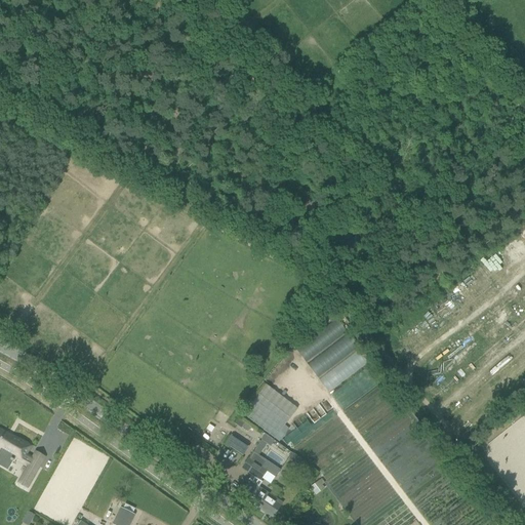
[(337,322),(295,348),(303,360),(345,334),(337,322)]
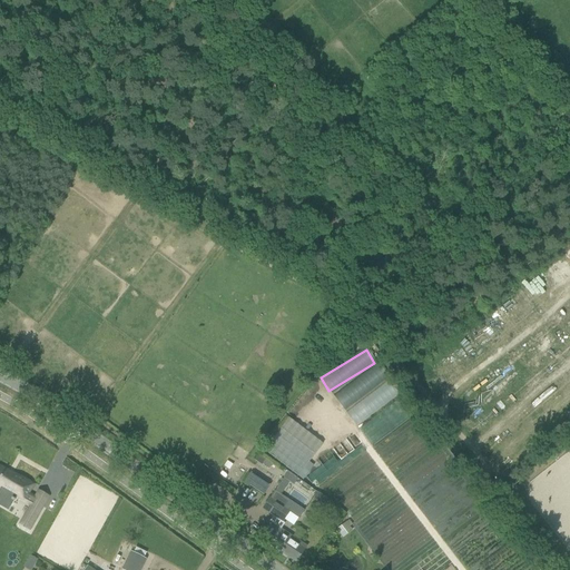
[(369,366),(332,393),(344,410),(381,382),(369,366)]
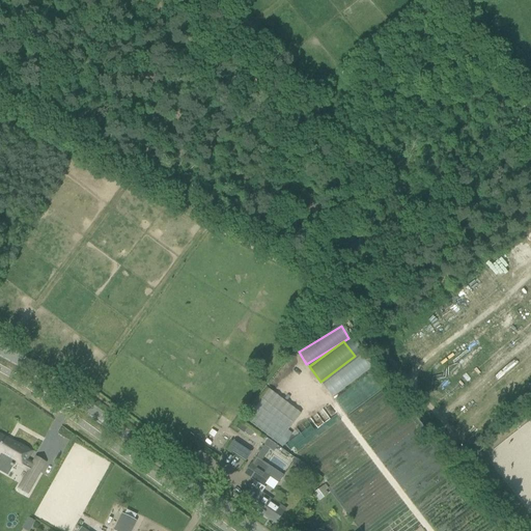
[(331,397),(367,371),(358,358),(334,375),(332,373),(320,382),(331,397)]
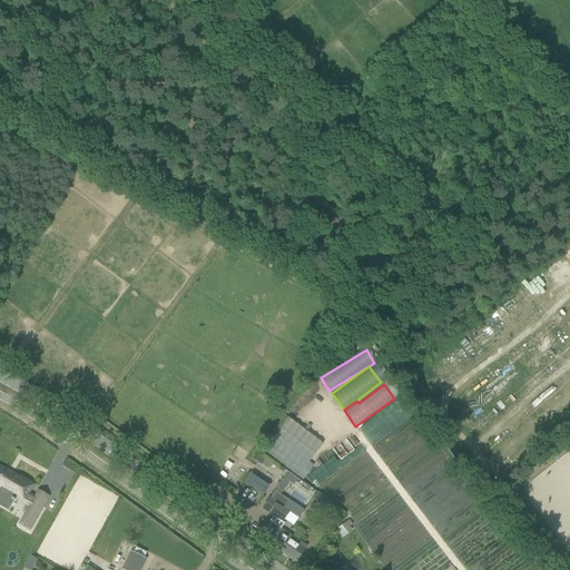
[(297,477),(322,442),(285,418),(262,452),(297,477)]
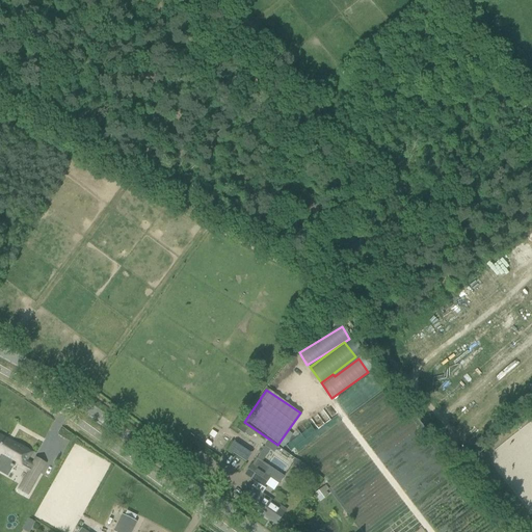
[(289,432),(278,446),(283,449),(293,435),(289,432)]
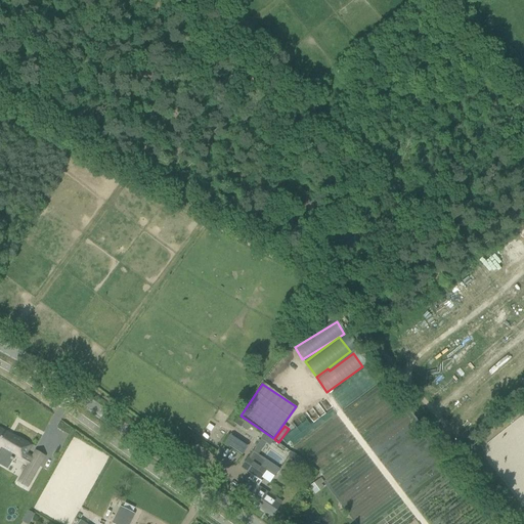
[(0,429),(0,448),(2,449),(0,452),(0,457),(11,464),(15,457),(29,465),(18,483),(27,487),(38,466),(31,463),(33,459),(26,454),(30,446),(0,429)]
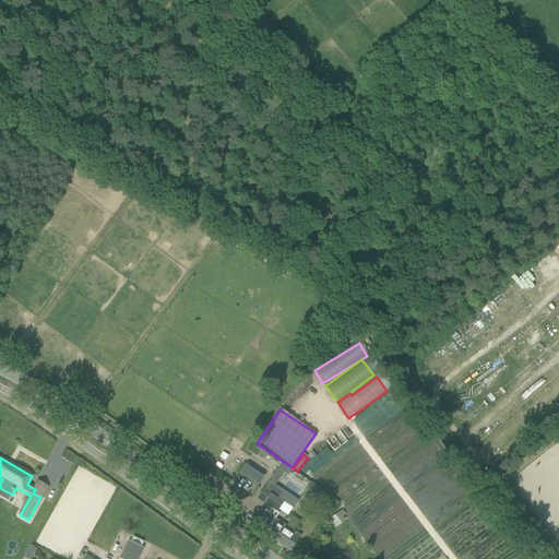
[(282,461),(276,467),(287,475),(292,468),(282,461)]
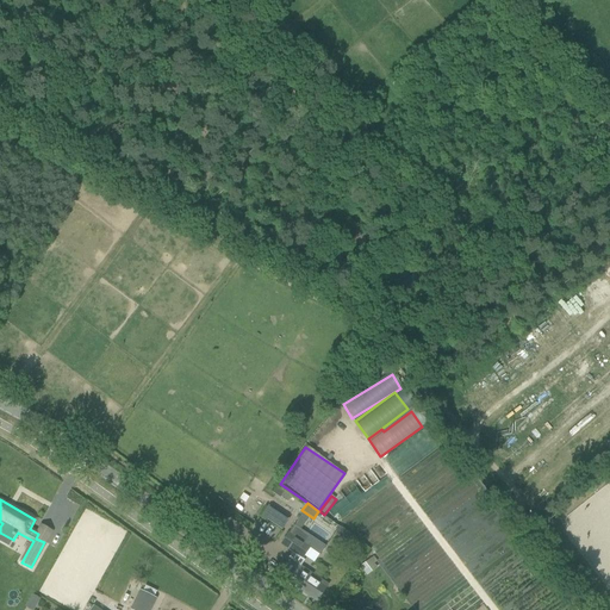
[(259,516),(281,529),(287,520),(266,505),(259,516)]
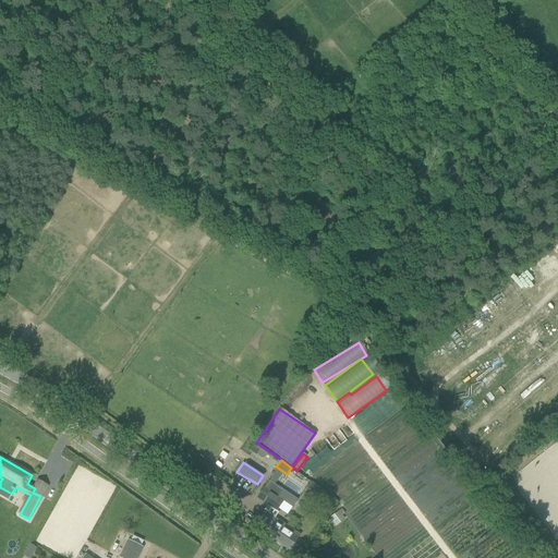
[(257,498),(278,512),(283,504),(292,510),(299,500),(269,481),(257,498)]
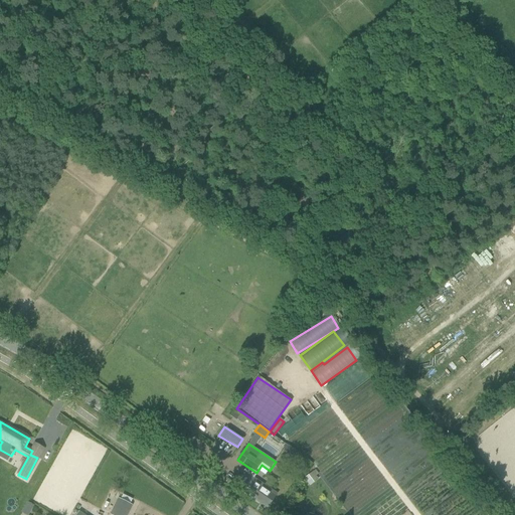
[(286,444),(283,449),(291,455),(295,450),(286,444)]
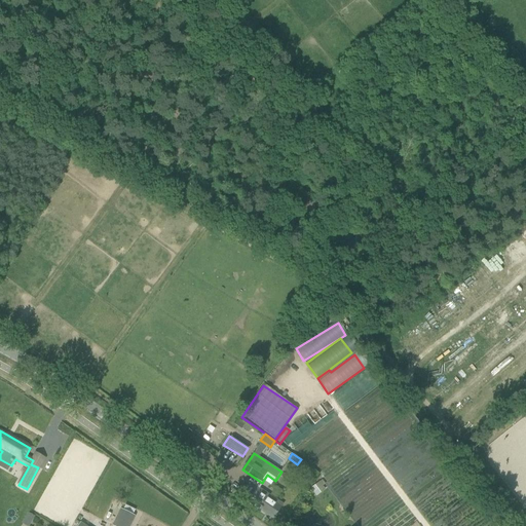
[(249,481),(247,485),(239,496),(273,519),(284,504),(249,481)]
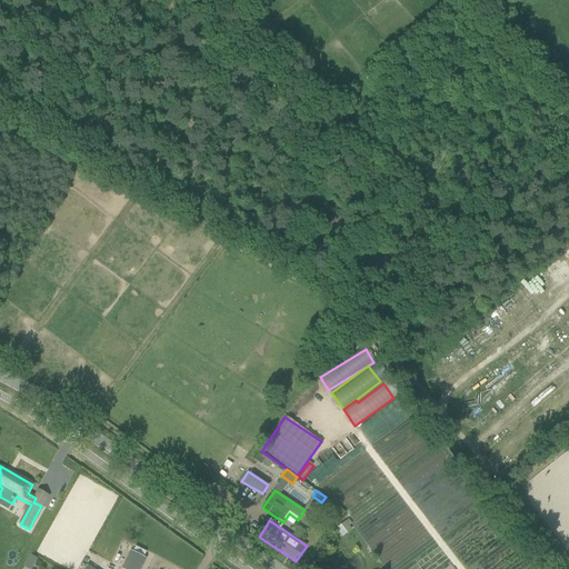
[(348,520),(336,529),(341,537),(350,530),(348,526),(351,523),(348,520)]
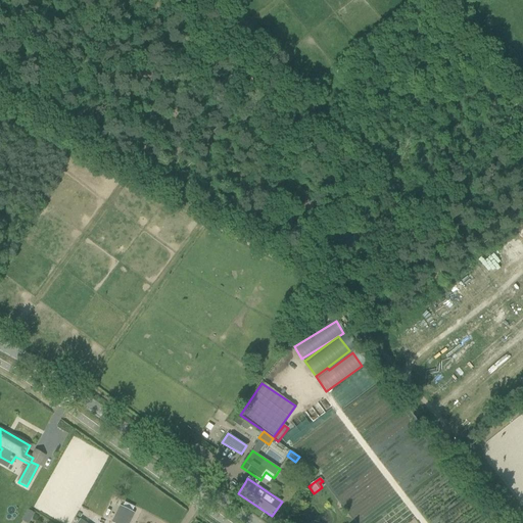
[(113,522),(112,522),(127,522),(132,514),(121,508),(113,522)]
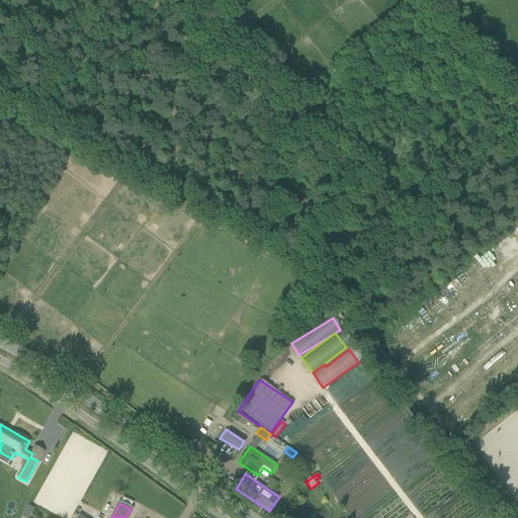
[(24,510),(21,516),(24,517),(29,517),(35,509),(28,505),(24,510)]
